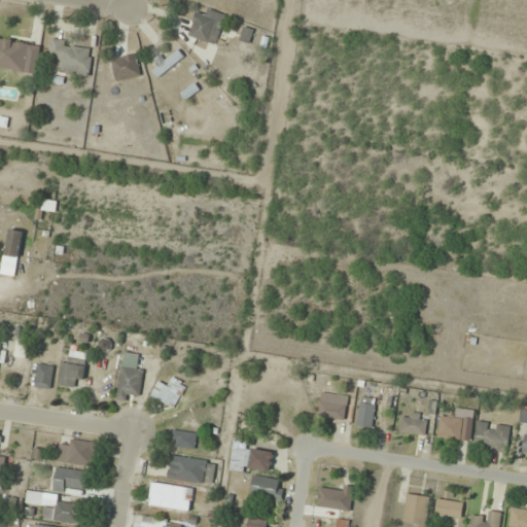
[(226,16),(207,9),(204,16),(195,13),(187,35),(216,45),(226,16)]
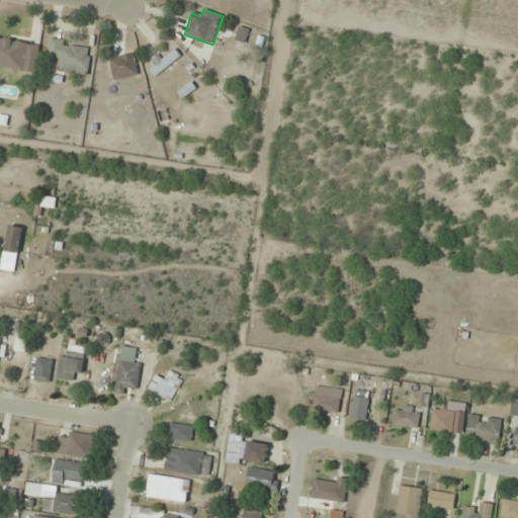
[(88,76),(92,46),(51,40),(49,57),(59,58),(57,72),(88,76)]
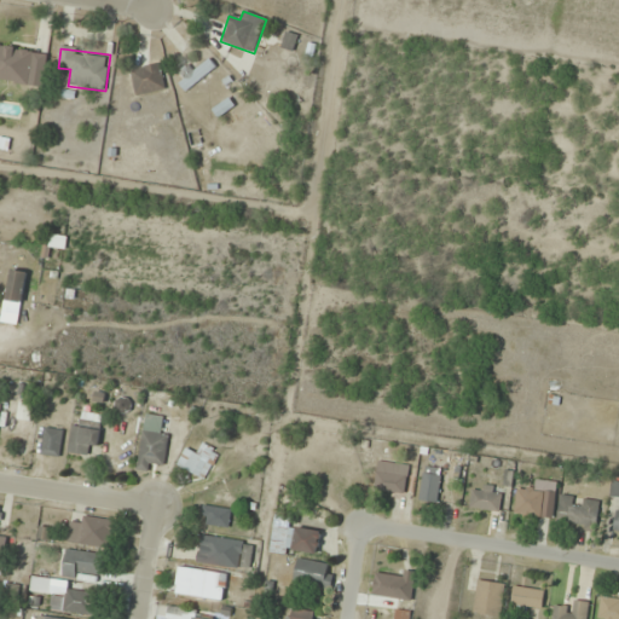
[(0,65),(36,70),(39,57),(0,51),(0,65)]
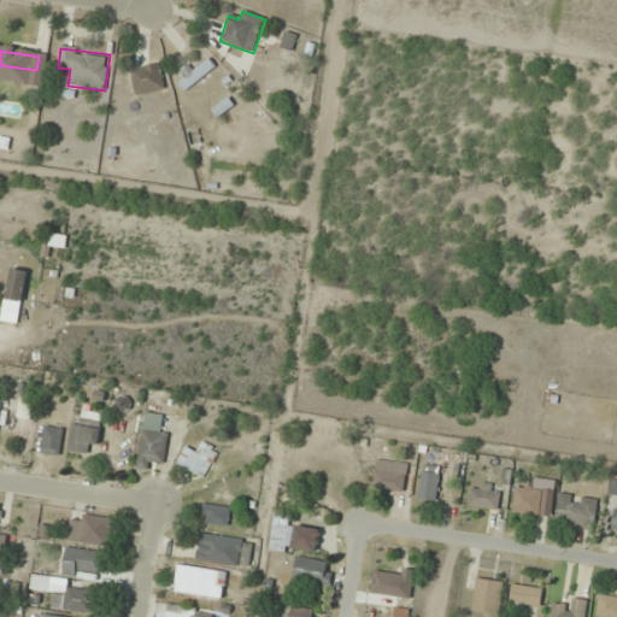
[(191,63),(172,75),(184,92),(217,68),(210,59),(195,70),(191,63)]
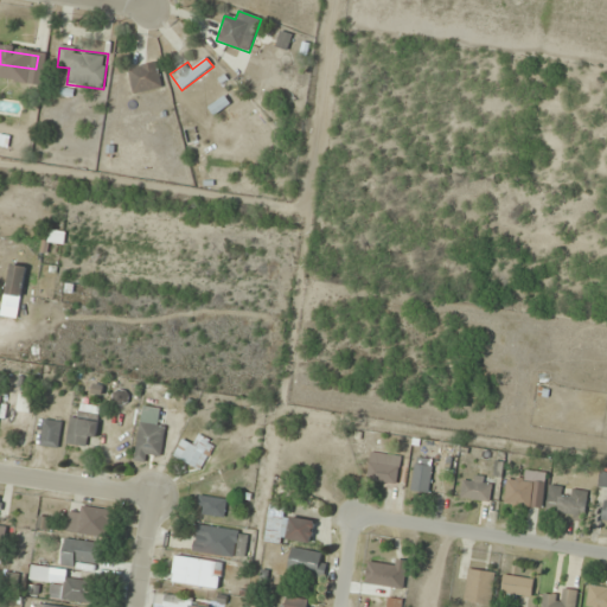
[(163,88),(157,62),(128,69),(133,94),(163,88)]
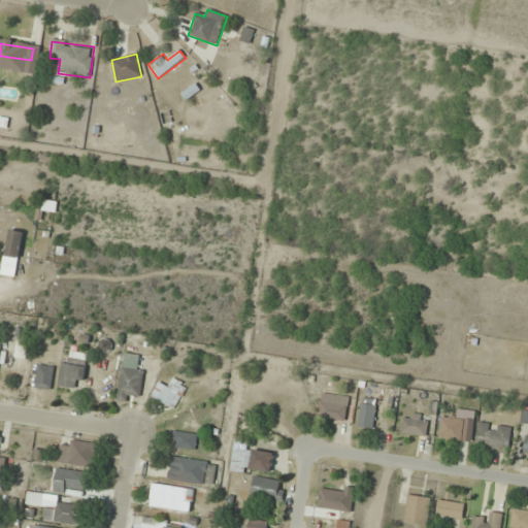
[(5,257),(19,259),(24,233),(10,231),(5,257)]
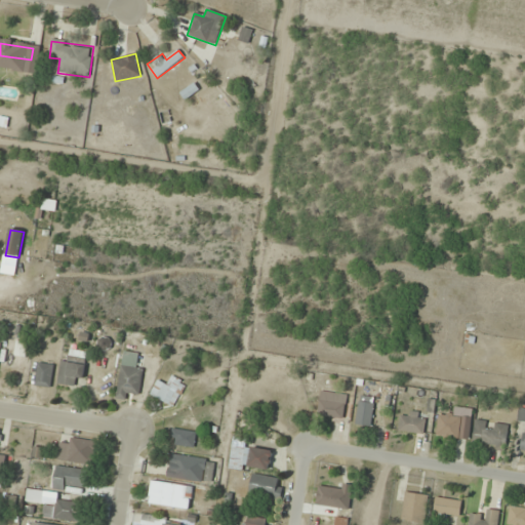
[(109,350),(110,339),(99,337),(98,349),(109,350)]
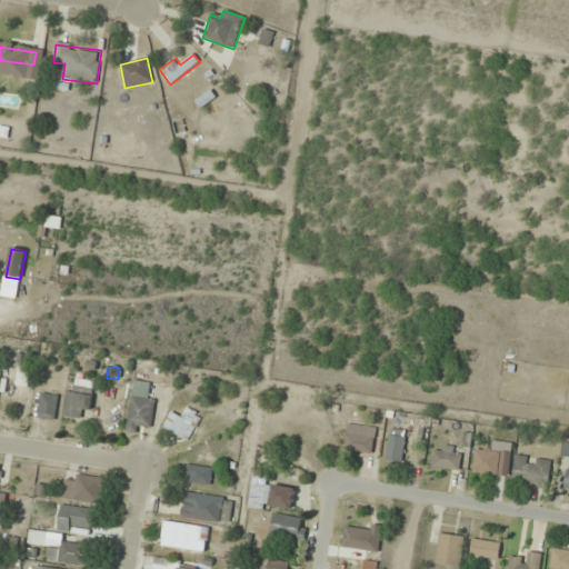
[(18,385),(26,385),(27,372),(18,371),(18,385)]
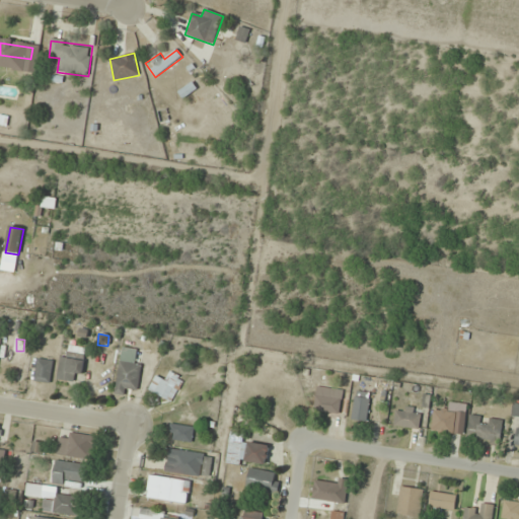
[(74,374),(84,374),(84,348),(72,348),(72,356),(60,356),(60,380),(74,380),(74,374)]
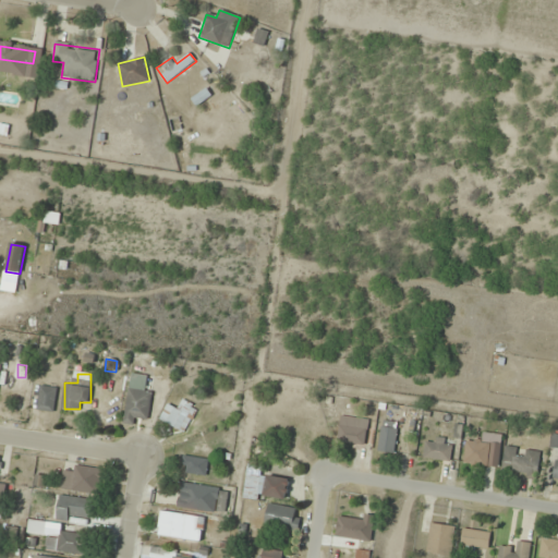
[(152,391),(146,390),(148,376),(131,374),(124,424),(134,425),(135,417),(148,419),(152,391)]
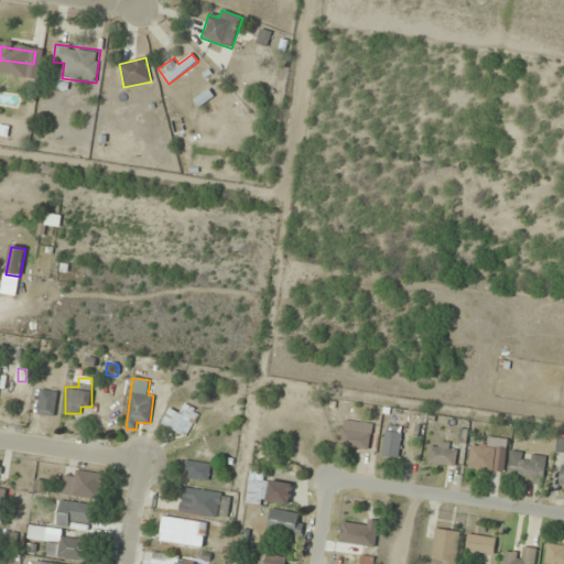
[(54,416),(58,392),(41,390),(36,414),(54,416)]
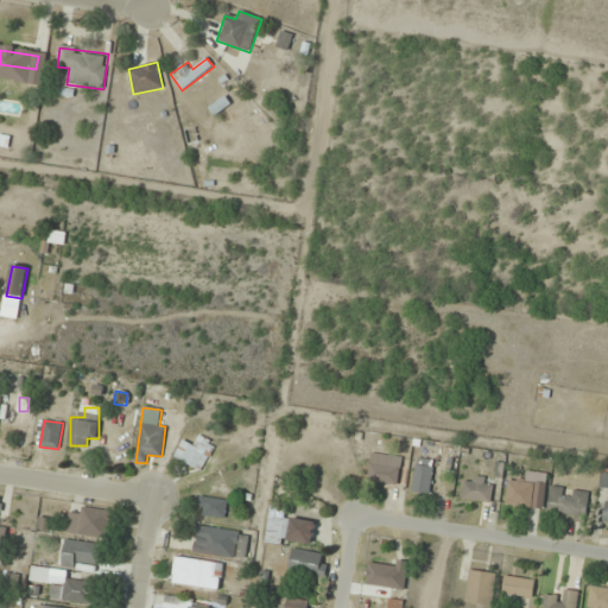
[(192,445),(184,439),(173,456),(198,472),(216,445),(200,435),(192,445)]
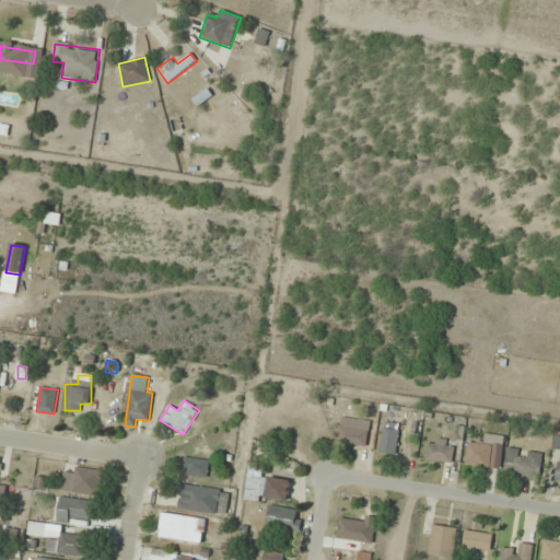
[(366,444),(371,422),(343,418),(340,440),(366,444)]
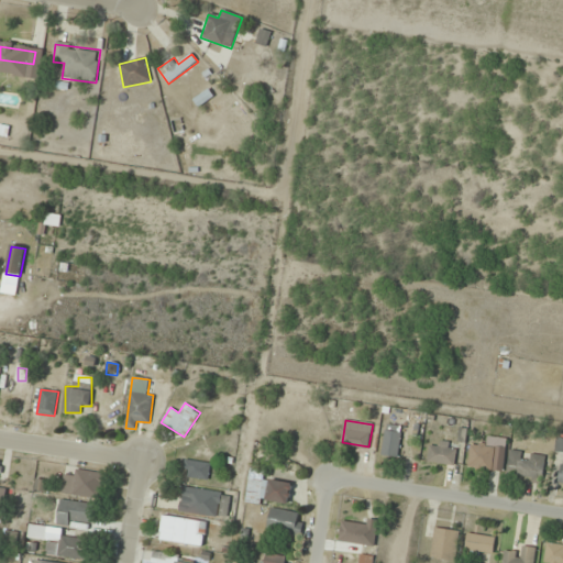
[(403,428),(386,424),(381,454),(397,457),(403,428)]
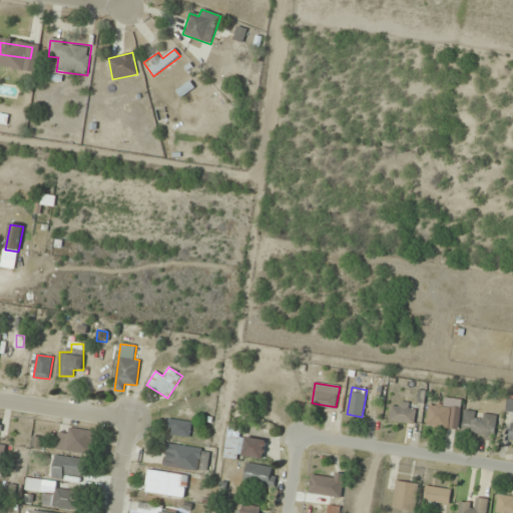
[(389,419),(412,426),(418,407),(395,400),(389,419)]
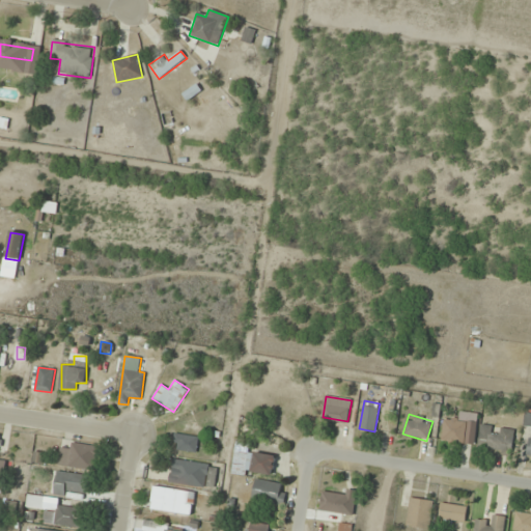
[(477,451),(511,455),(514,429),(480,425),(477,451)]
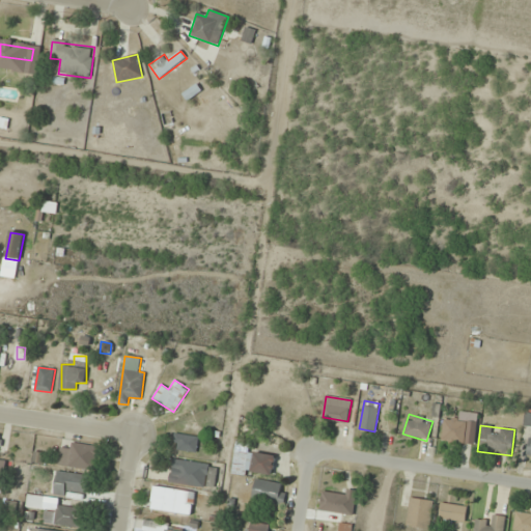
[(197,452),(198,437),(175,435),(174,450),(197,452)]
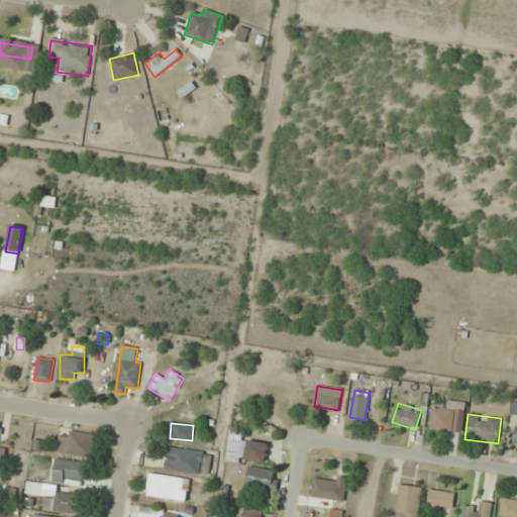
[(95,435),(60,430),(57,453),(91,458),(95,435)]
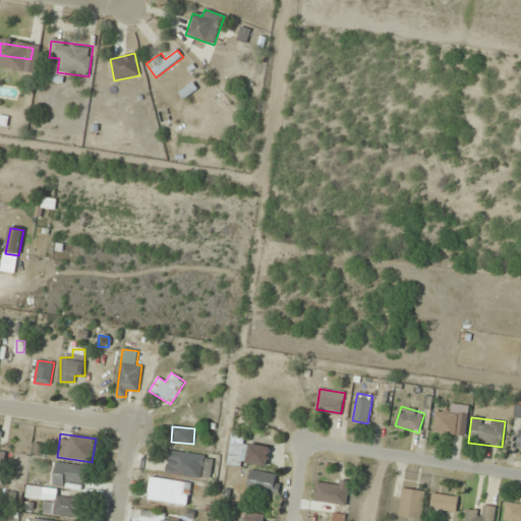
[(228,463),(268,468),(271,445),(230,440),(228,463)]
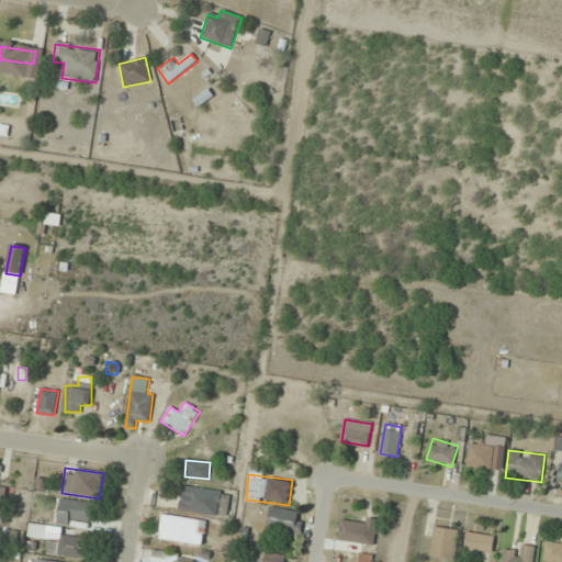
[(227,517),(229,493),(182,486),(179,510),(227,517)]
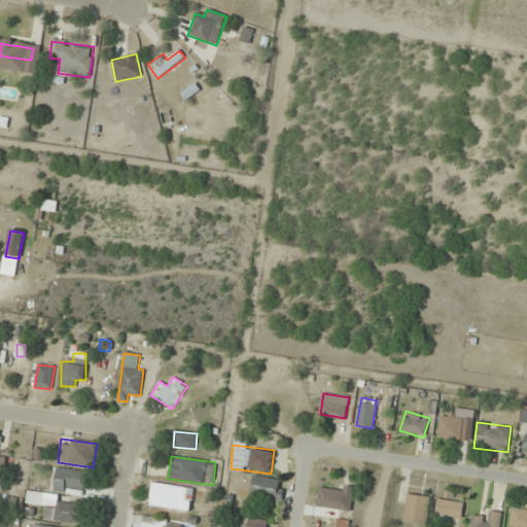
[(54,489),(84,494),(89,473),(57,468),(54,489)]
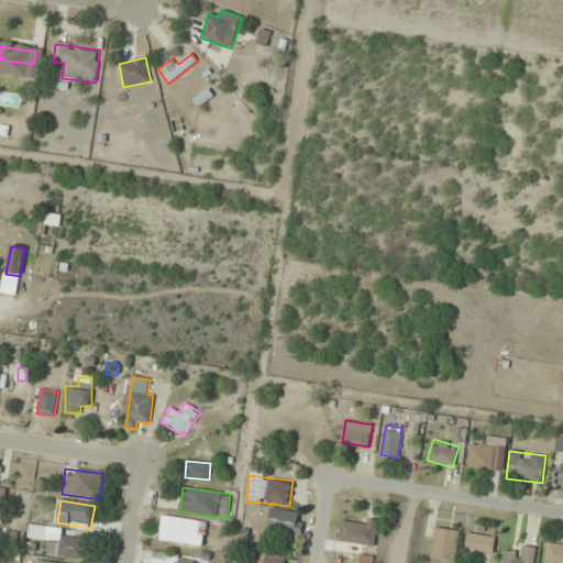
[(304,515),(272,508),(267,531),(300,537),(304,515)]
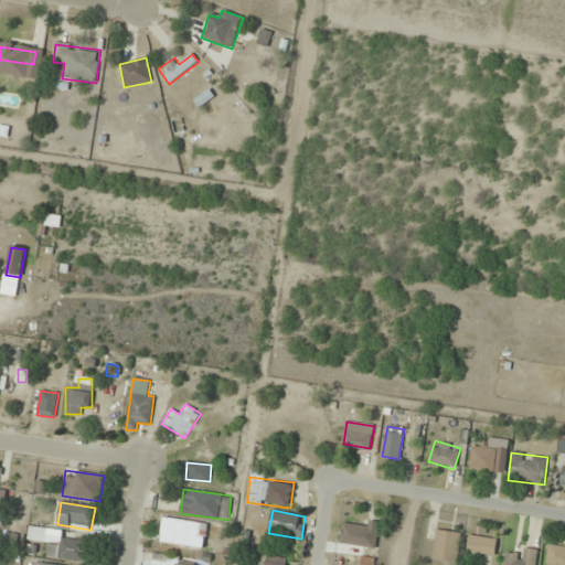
[(203,548),(208,524),(164,518),(160,542),(203,548)]
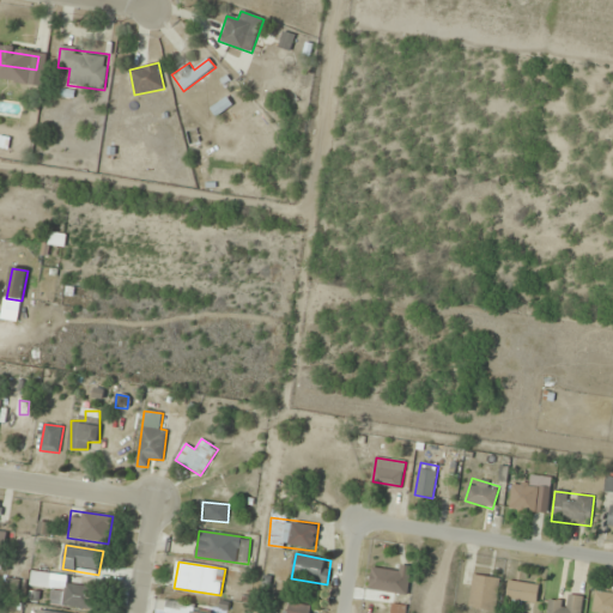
[(369,590),(399,594),(401,571),(371,568),(369,590)]
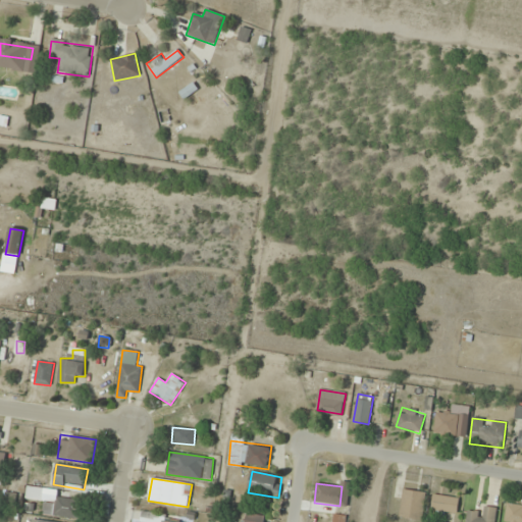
[(27,498),(44,501),(46,489),(29,486),(27,498)]
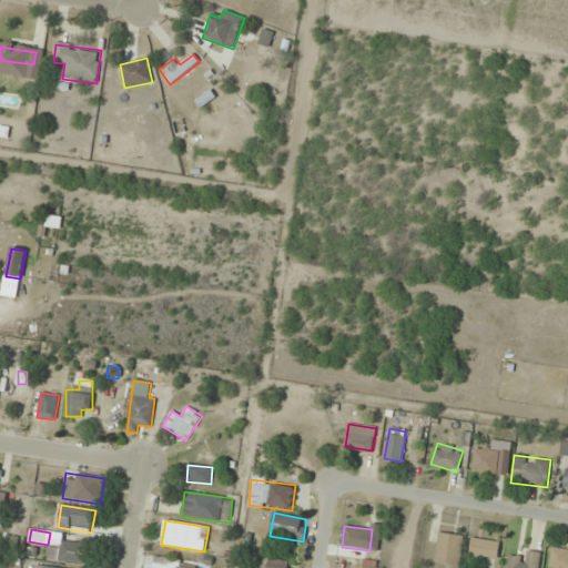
[(463,535),(438,533),(435,563),(459,565),(463,535)]
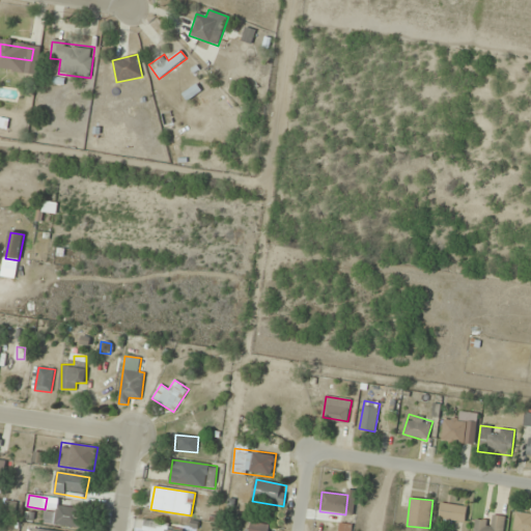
[(439,521),(466,523),(467,505),(440,504),(439,521)]
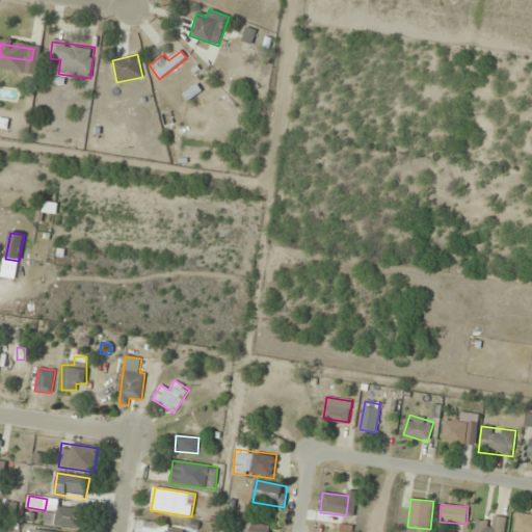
[(81,509),(57,506),(56,513),(46,512),(44,525),(79,529),(81,509)]
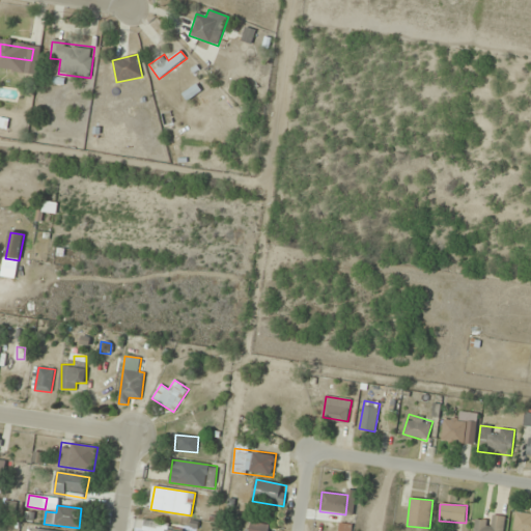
[(512,530),(514,530),(530,530),(530,513),(516,511),(512,530)]
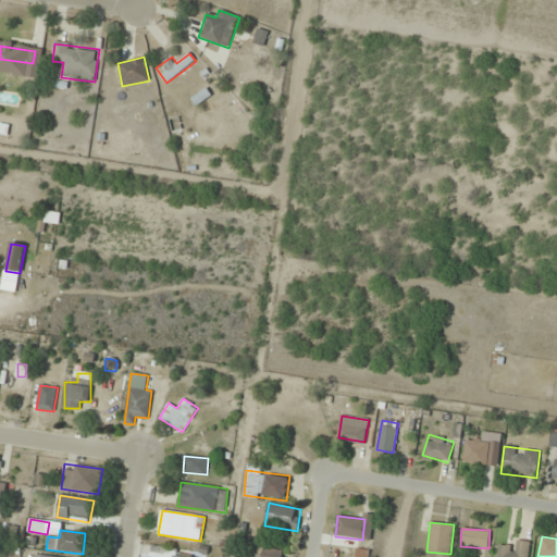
[(511,540),(510,548),(499,547),(497,556),(528,556),(530,543),(511,540)]
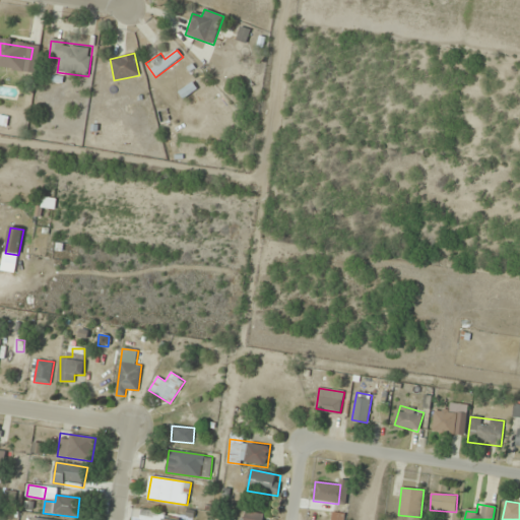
[(179,519),(180,515),(140,510),(139,519),(179,519)]
